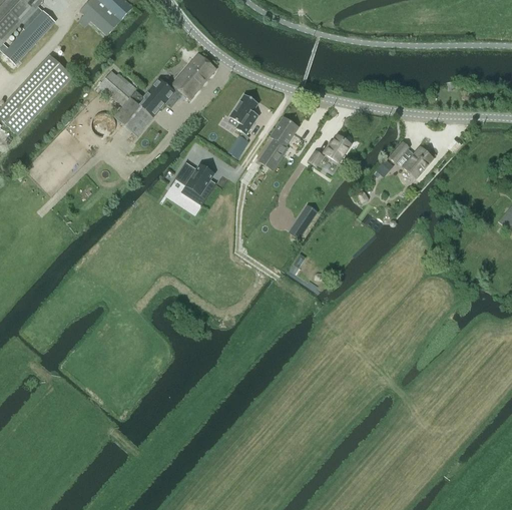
[(0,0),(0,47),(6,40),(24,56),(58,19),(41,3),(43,0),(0,0)]
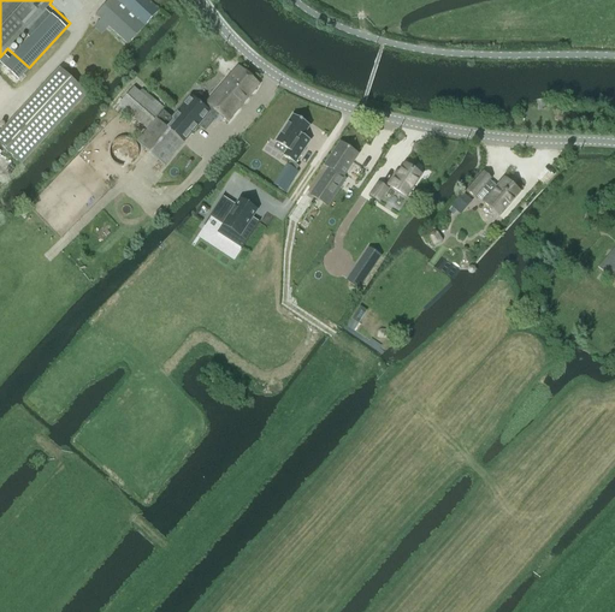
[(129,41),(146,25),(160,9),(151,0),(107,0),(96,12),(102,17),(96,23),(96,25),(102,31),(110,23),(129,41)]
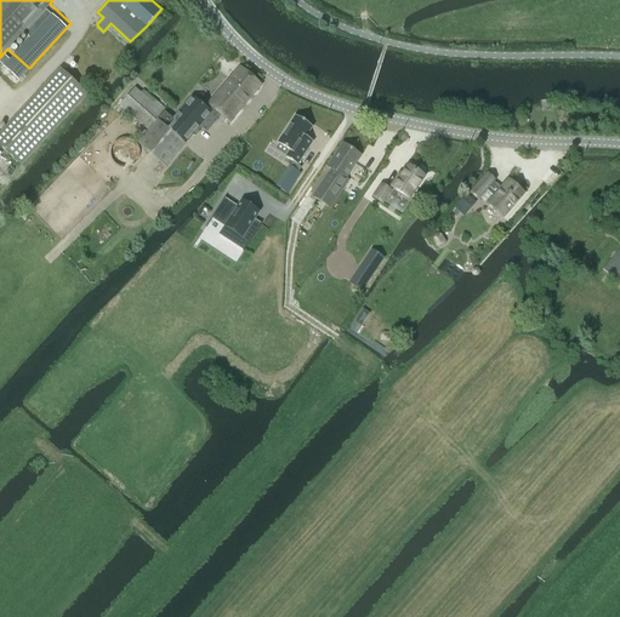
[(136,86),(121,103),(137,118),(149,127),(141,136),(138,140),(166,164),(169,161),(186,141),(212,110),(214,112),(216,108),(231,120),(263,83),(242,64),(206,106),(194,95),(174,119),(136,86)]
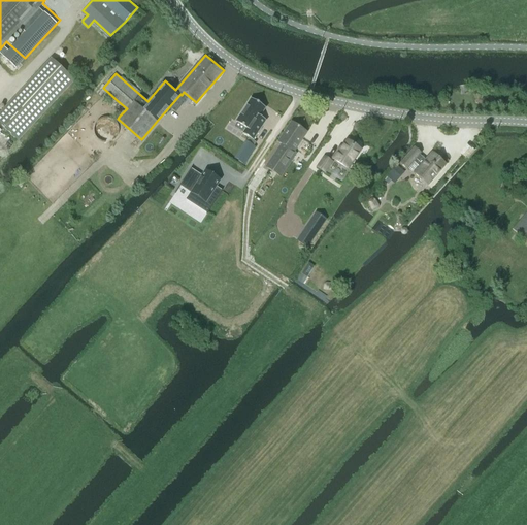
[(53,56),(0,111),(0,120),(19,137),(75,77),(53,56)]
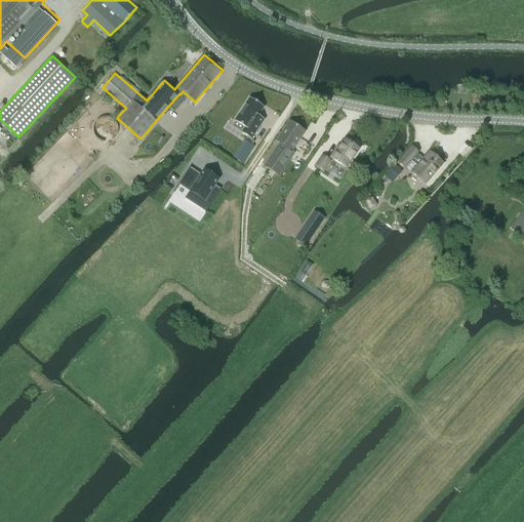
[(250,95),(236,118),(245,125),(242,130),(252,136),(262,123),(255,119),(265,106),(250,95)]
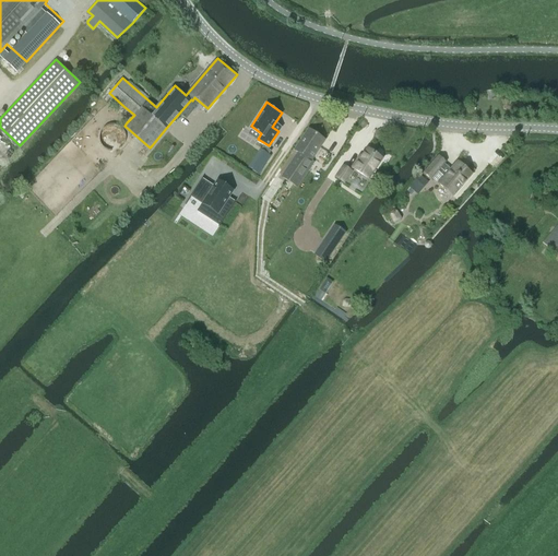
[(283,175),(298,186),(315,161),(311,158),(325,138),(310,128),(296,149),(299,151),(283,175)]
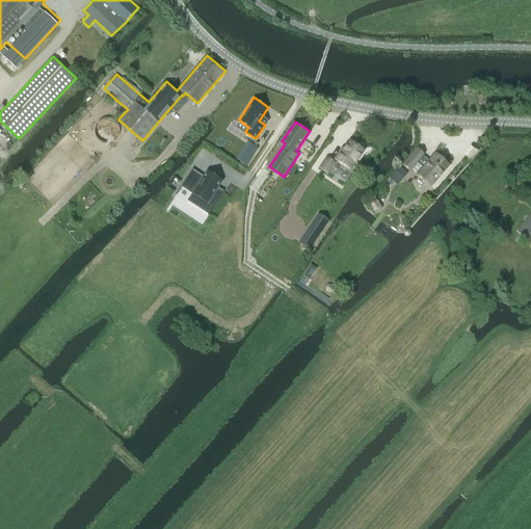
[(337,158),(351,167),(364,149),(351,140),(345,149),(344,148),(337,158)]
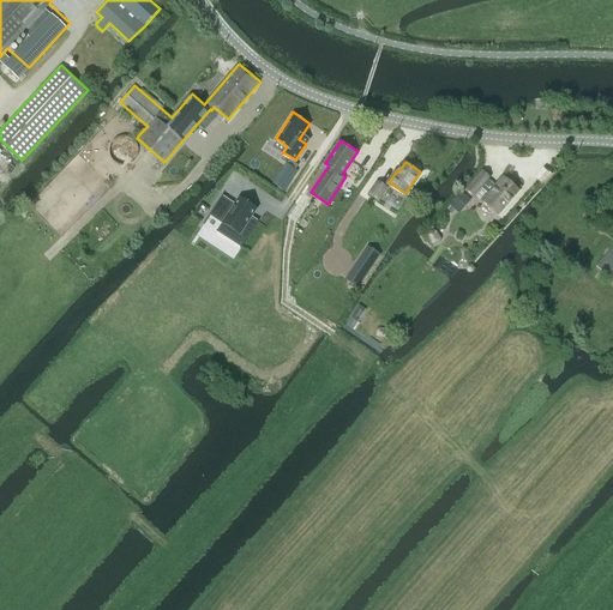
[(504,175),(494,186),(487,180),(491,176),(482,169),(467,188),(474,194),(482,186),(490,192),(482,199),(498,213),(520,188),(504,175)]
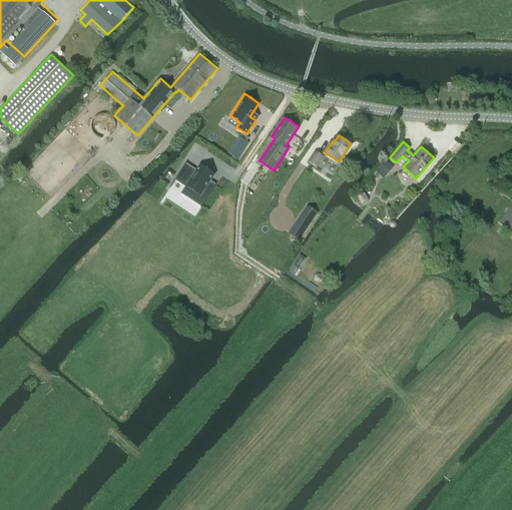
[(310,161),(316,165),(323,155),(317,151),(310,161)]
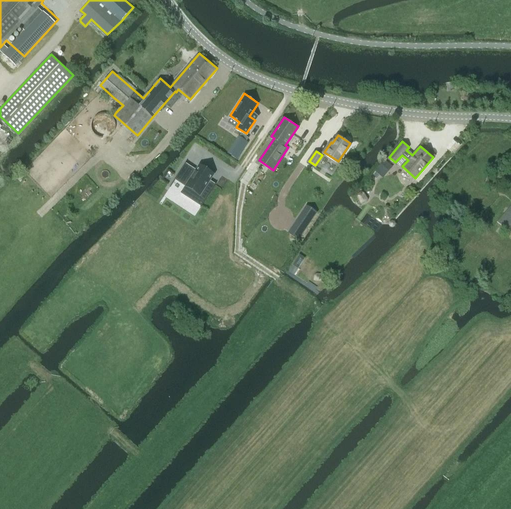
[(186,161),(175,178),(185,184),(181,191),(202,204),(216,182),(210,179),(214,172),(199,163),(196,168),(186,161)]
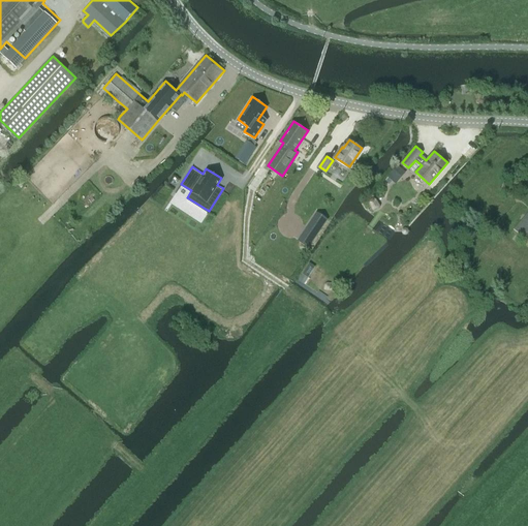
[(504,181),(501,190),(514,194),(517,186),(504,181)]
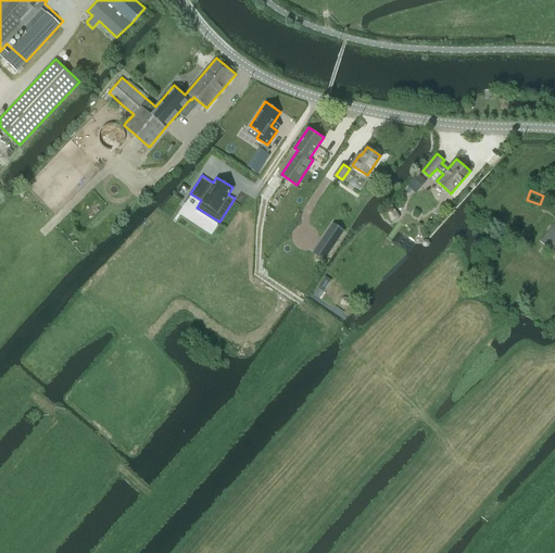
[(333,221),(313,251),(325,259),(345,229),(333,221)]
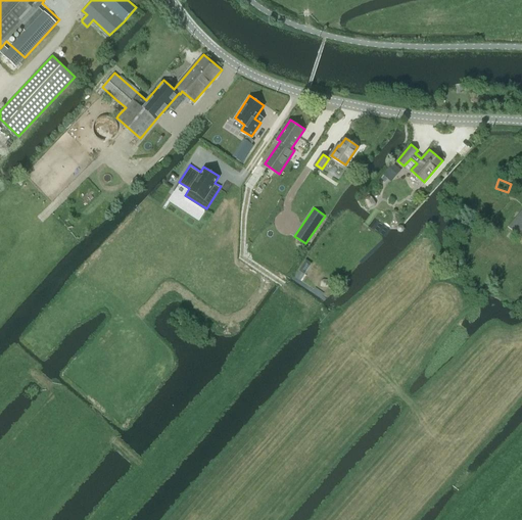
[(521,209),(509,225),(521,236),(521,209)]
